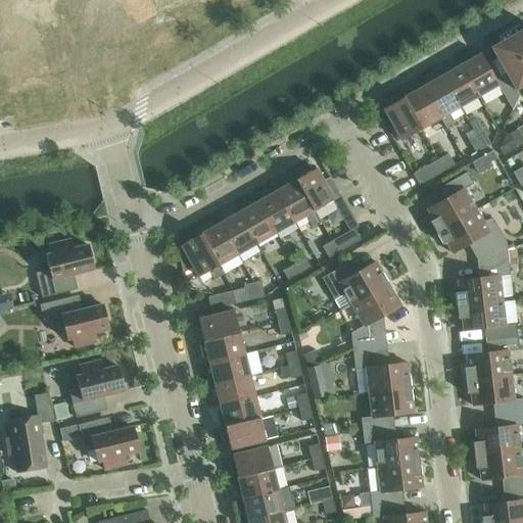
[(522,29),(491,48),(520,97),(522,95),(522,29)]
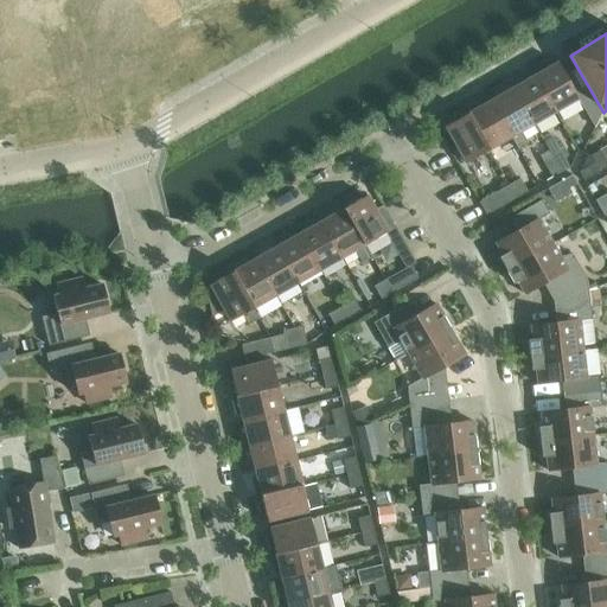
[(549,61),(532,70),(556,112),(579,98),(575,93),(583,88),(574,70),(566,75),(558,63),(551,66),(549,61)]
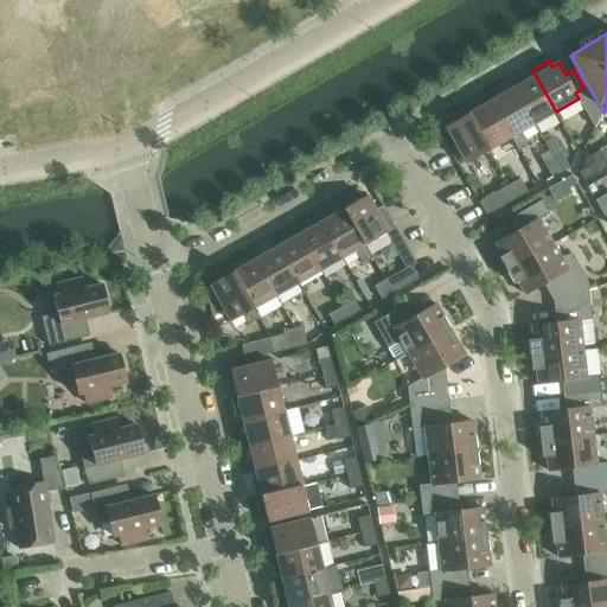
[(518,85),(512,89),(534,125),(556,112),(532,70),(516,80),(518,85)]
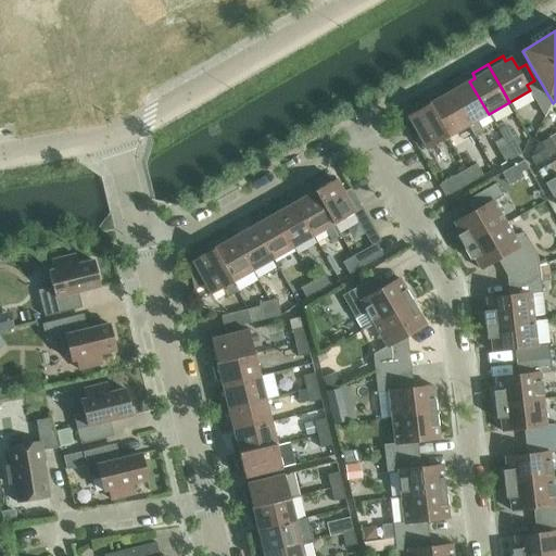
[(450,92),(468,126),(475,137),(484,131),(478,121),(489,114),(469,81),(450,92)]
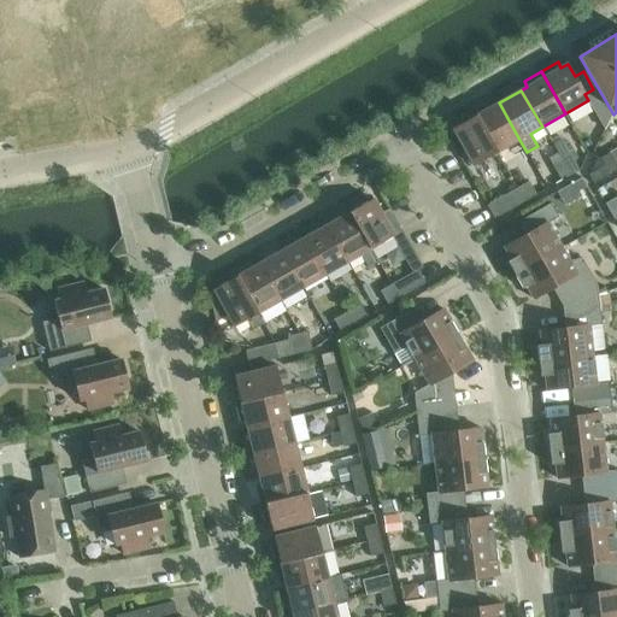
[(489,101),(472,111),(497,153),(519,140),(499,103),(493,106),(489,101)]
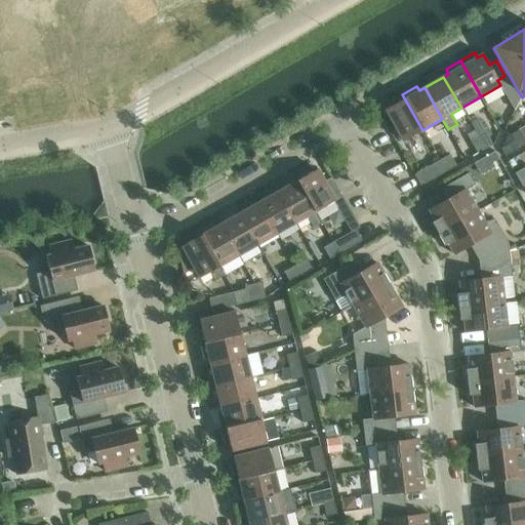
[(422,130),(402,94),(389,102),(391,107),(386,110),(403,140),(422,130)]
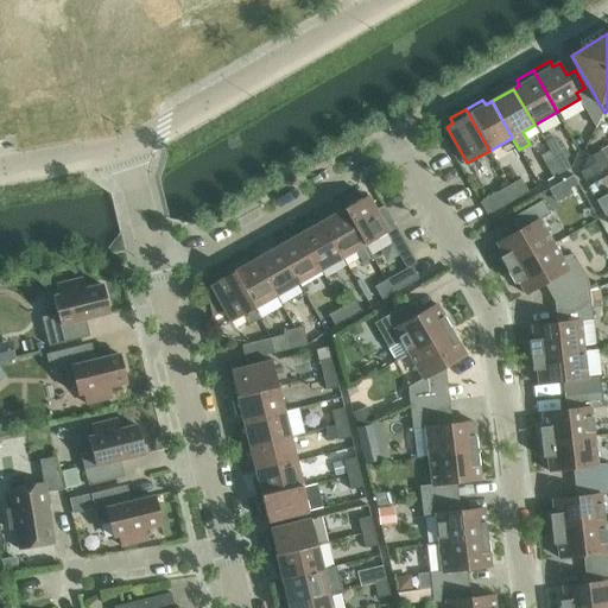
[(562,151),(552,157),(562,172),(571,168),(562,151)]
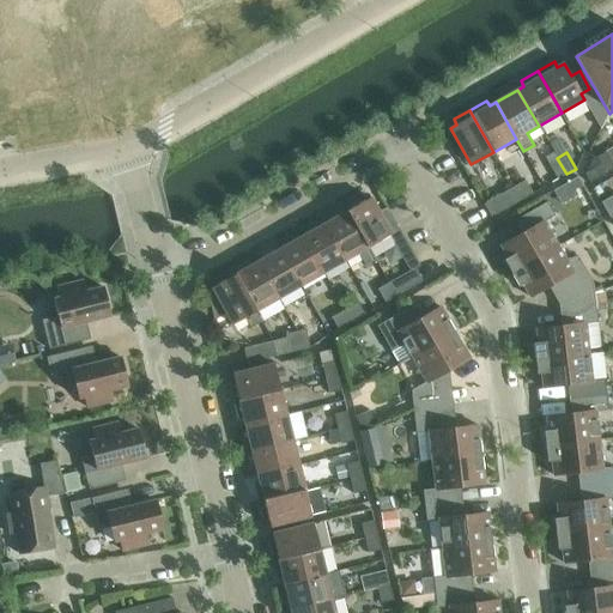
[(566,174),(557,158),(548,163),(558,180),(566,174)]
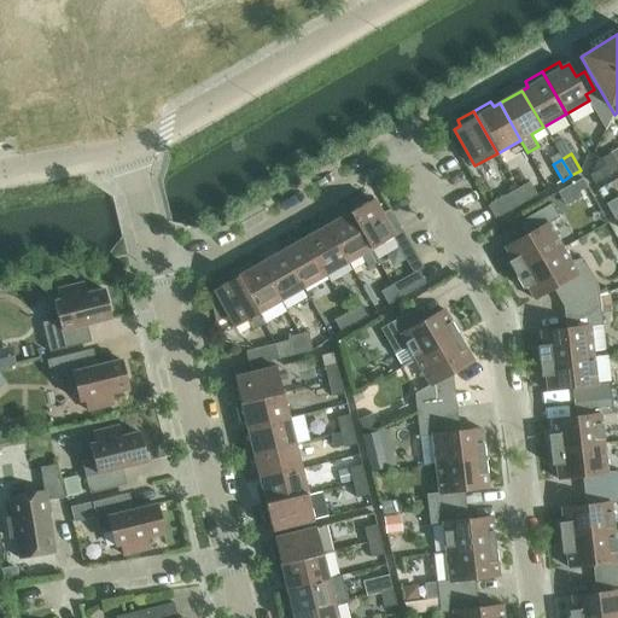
[(583,178),(573,182),(578,192),(588,186),(583,178)]
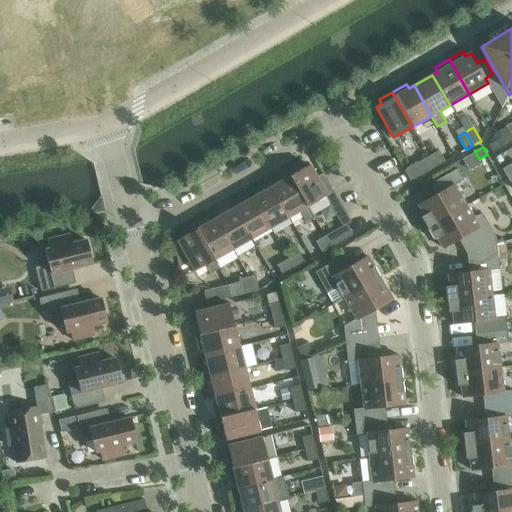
[(439,151),(430,156),(436,167),(445,162),(439,151)]
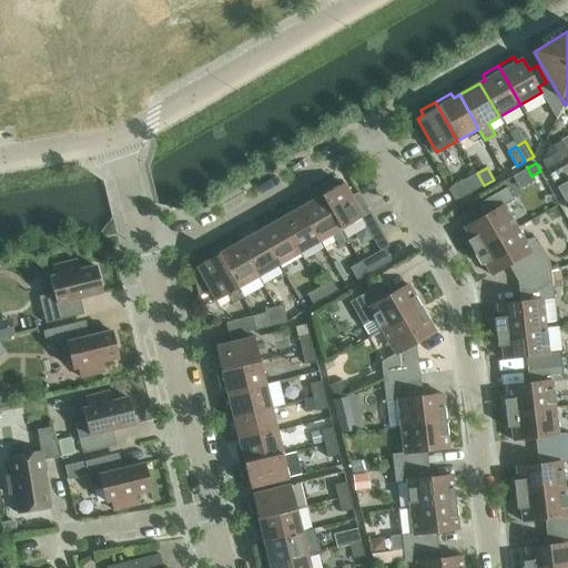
[(484,185),(477,173),(448,189),(455,201),(484,185)]
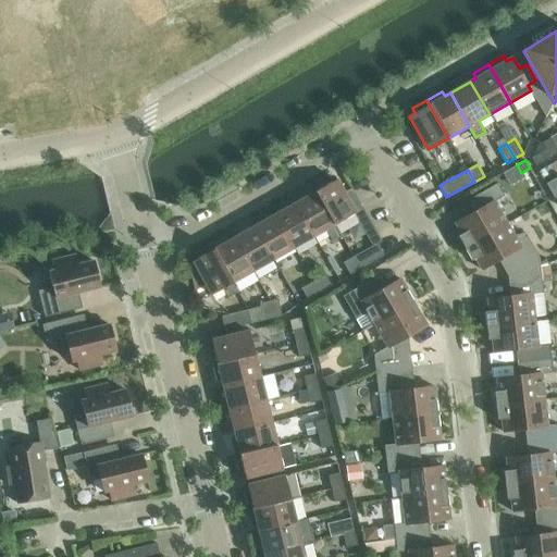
[(329,178),(313,187),(335,225),(356,212),(345,192),(337,180),(331,183),(329,178)]
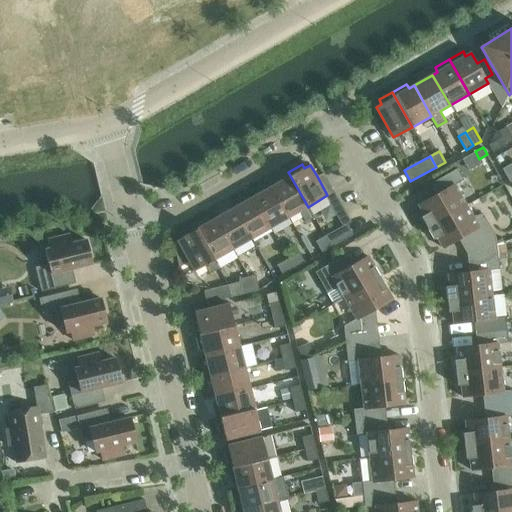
[(421,217),(428,228),(466,206),(454,185),(464,180),(457,169),(435,181),(441,192),(418,205),(424,215),(421,217)]
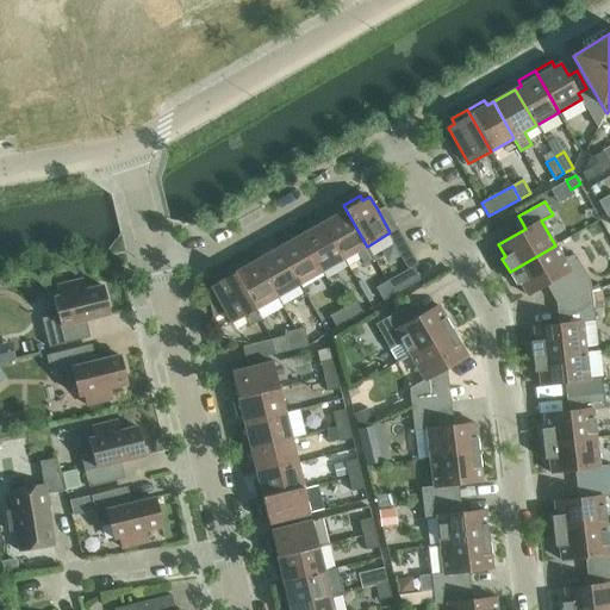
[(330,219),(324,223),(344,259),(367,247),(343,205),(327,213),(330,219)]
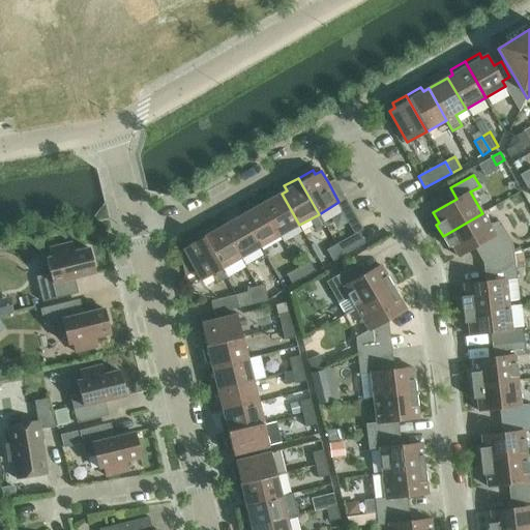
[(334,179),(328,182),(339,202),(346,199),(334,179)]
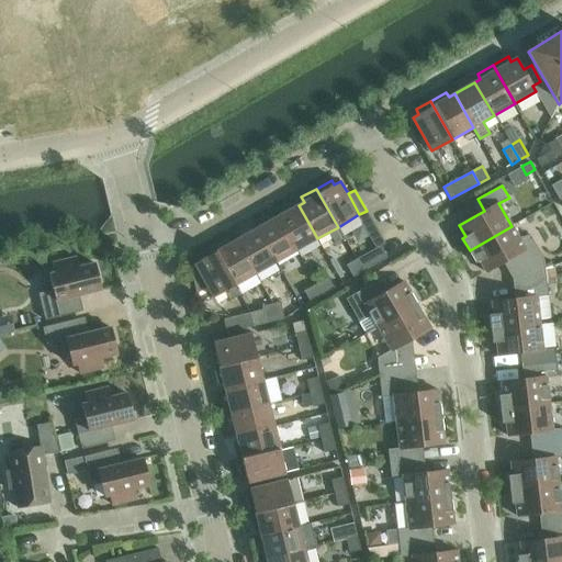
[(299,205),(278,216),(296,250),(317,238),(299,205)]
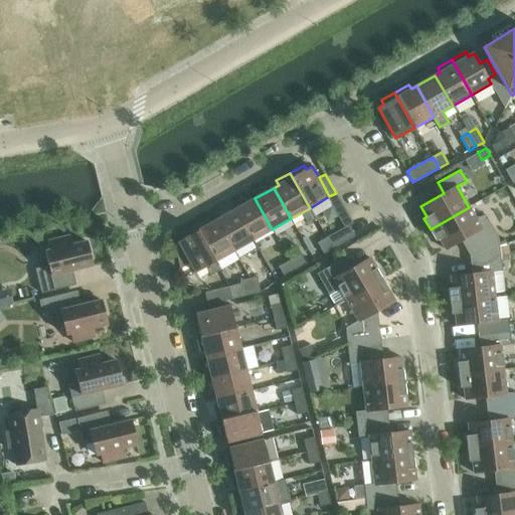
[(254,198),(235,209),(253,240),(272,229),(254,198)]
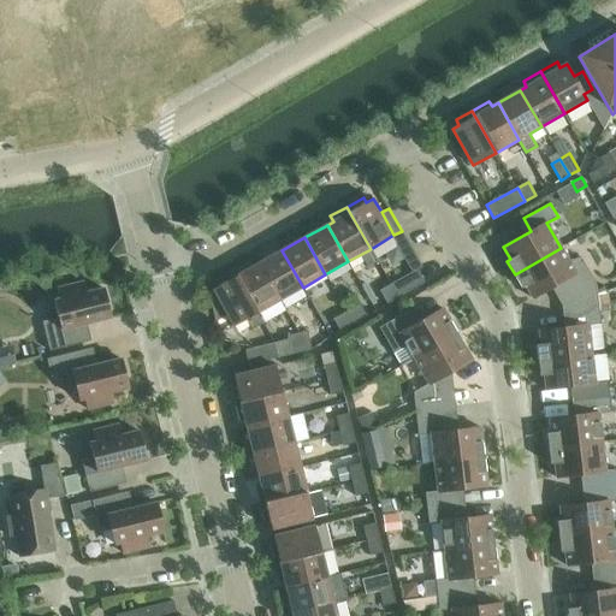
[(570,300),(570,303),(597,294),(597,283),(581,258),(568,261),(561,248),(515,274),(522,288),(526,286),(533,298),(561,283),(570,300)]
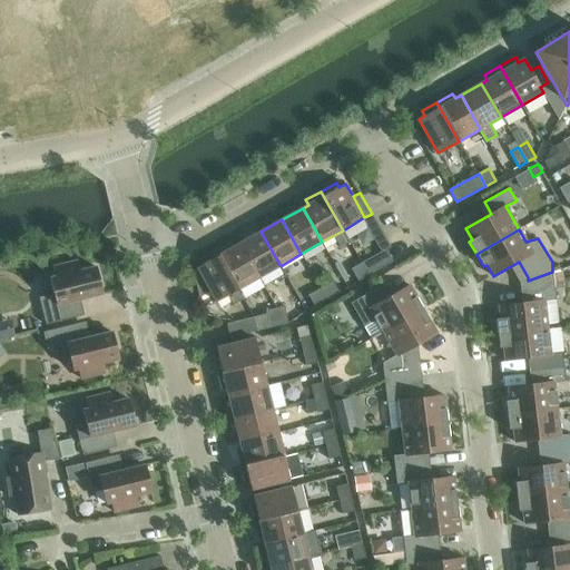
[(261,232),(241,244),(259,277),(281,266),(261,232)]
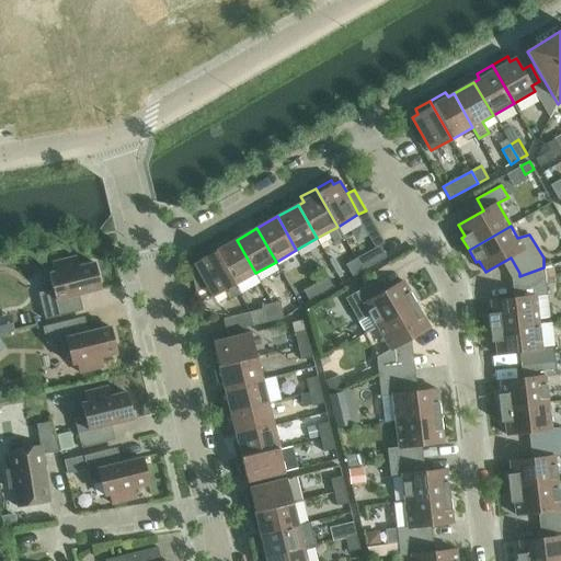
[(376,228),(367,233),(376,248),(378,245),(380,245),(385,242),(376,228)]
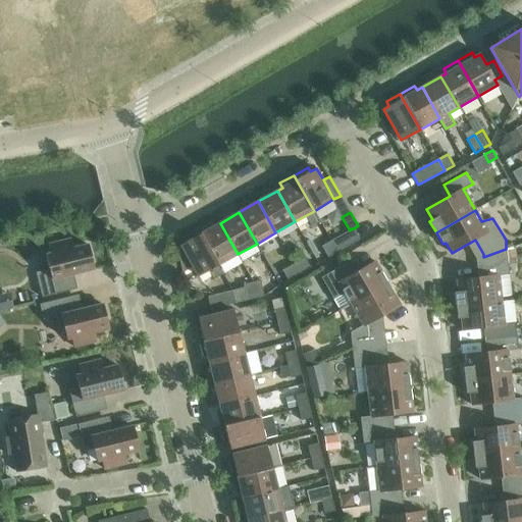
[(212,221),(198,229),(218,265),(238,254),(220,223),(215,225),(212,221)]
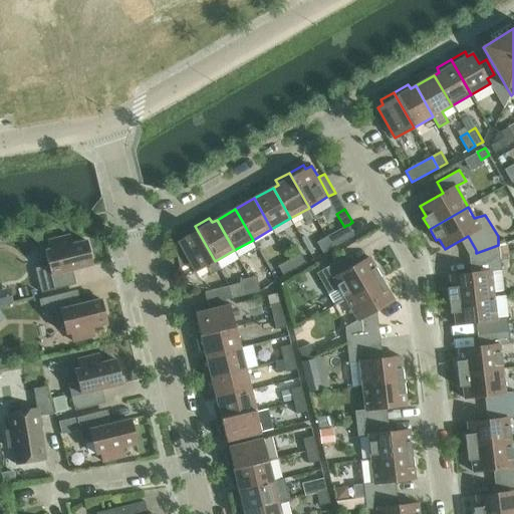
[(344,227),(326,237),(332,248),(354,236),(348,225),(346,225),(344,227)]
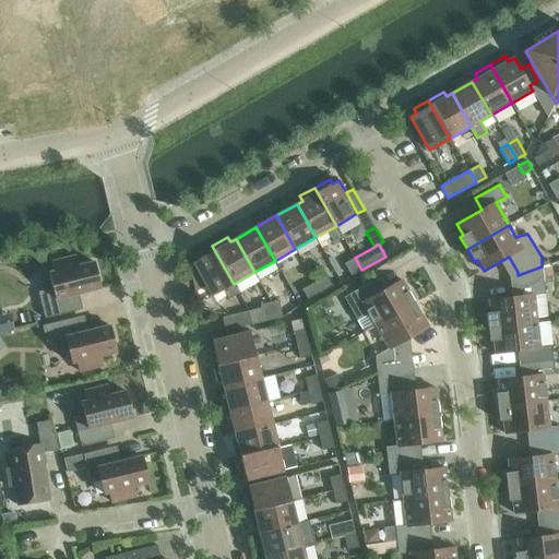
[(234,284),(212,246),(197,254),(200,259),(193,262),(198,270),(191,274),(195,292),(207,286),(213,296),(224,289),(229,299),(239,294),(234,284)]
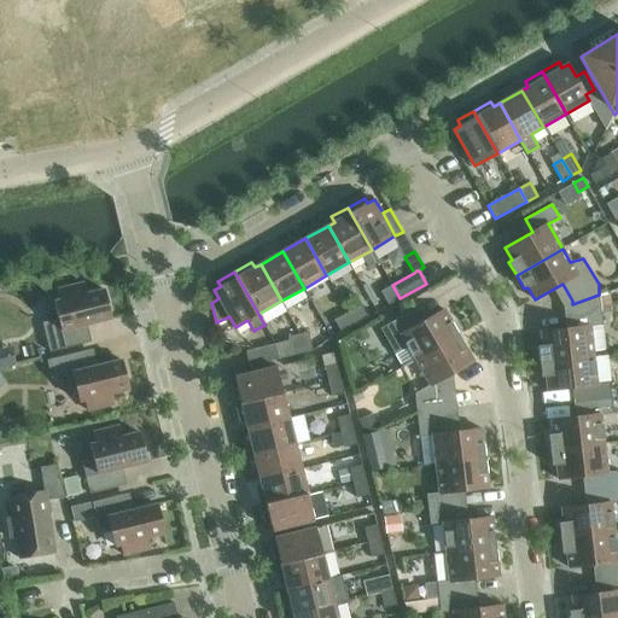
[(59,319),(42,322),(46,334),(50,351),(85,343),(81,326),(111,319),(104,289),(87,293),(83,283),(58,289),(62,299),(56,301),(59,319)]
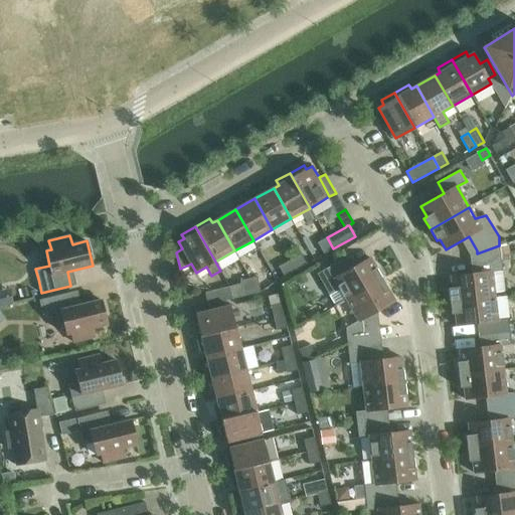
[(333,248),(327,237),(318,242),(324,254),(333,248)]
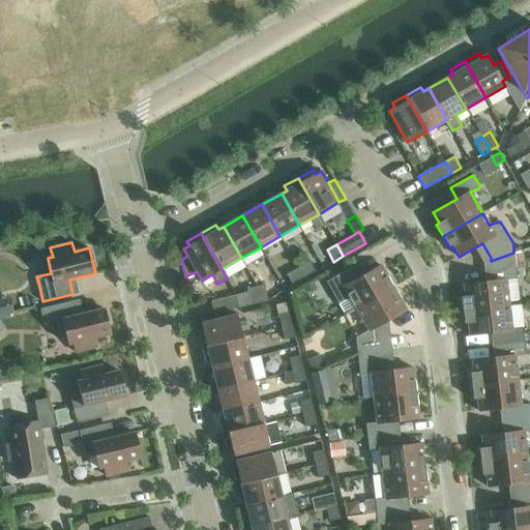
[(462,297),(463,310),(509,304),(506,281),(518,278),(516,268),(514,255),(513,253),(491,261),(493,281),(491,281),(464,285),(465,296),(462,297)]
